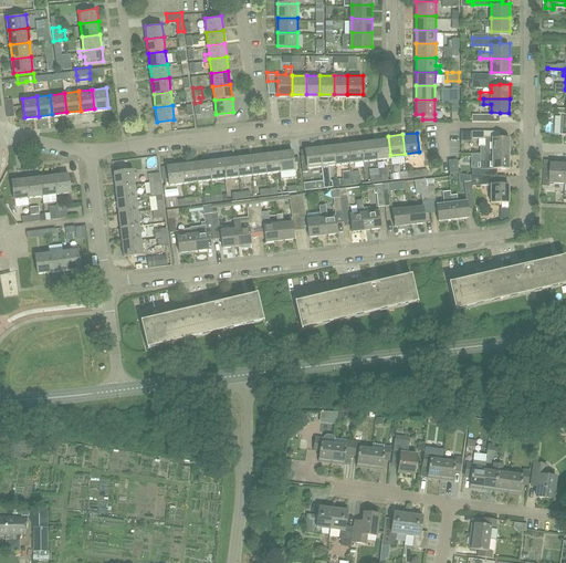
[(510,136),(509,136),(509,135),(485,135),(485,144),(480,144),(480,150),(509,150),(509,148),(510,148),(511,148),(511,144),(511,137),(510,136)]
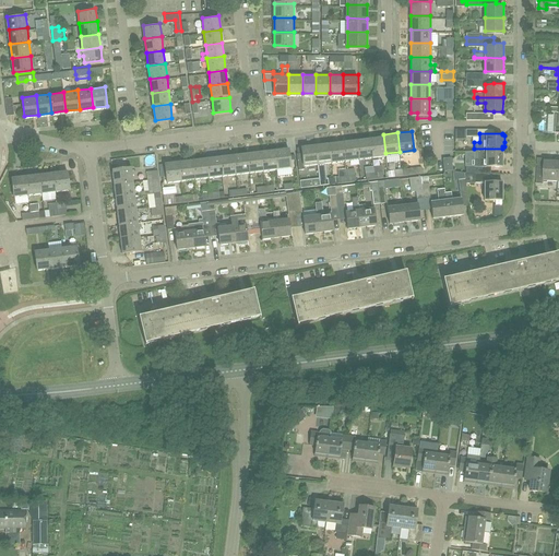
[(385,153),(383,134),(370,135),(372,155),(385,153)]
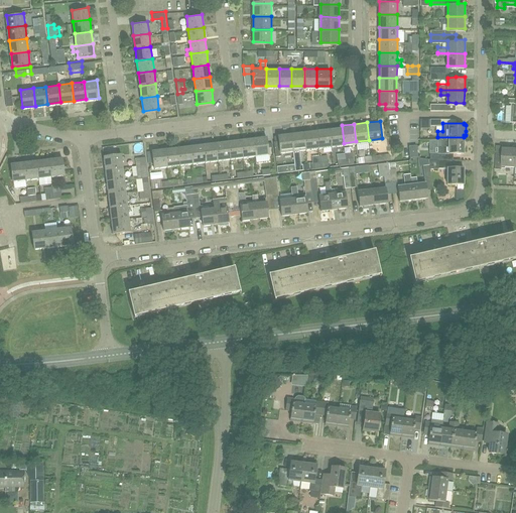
[(344,143),(342,125),(329,127),(331,144),(344,143)]
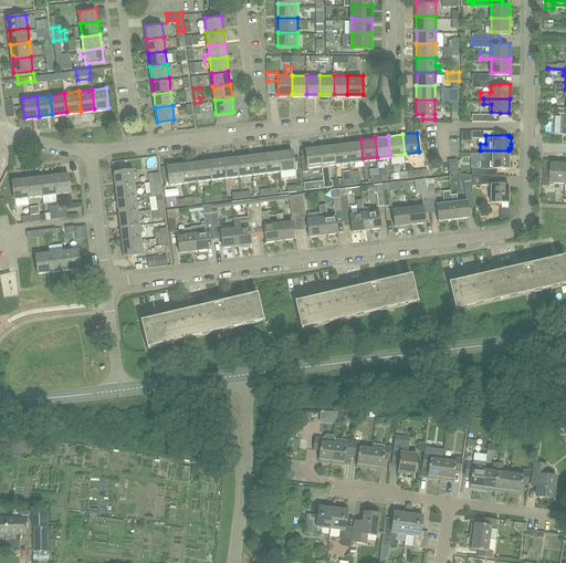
[(363,158),(360,139),(347,141),(349,160),(363,158)]
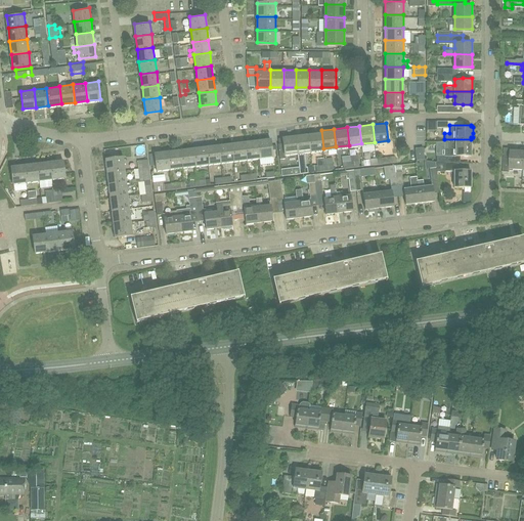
[(323,148),(321,130),(308,132),(310,149),(323,148)]
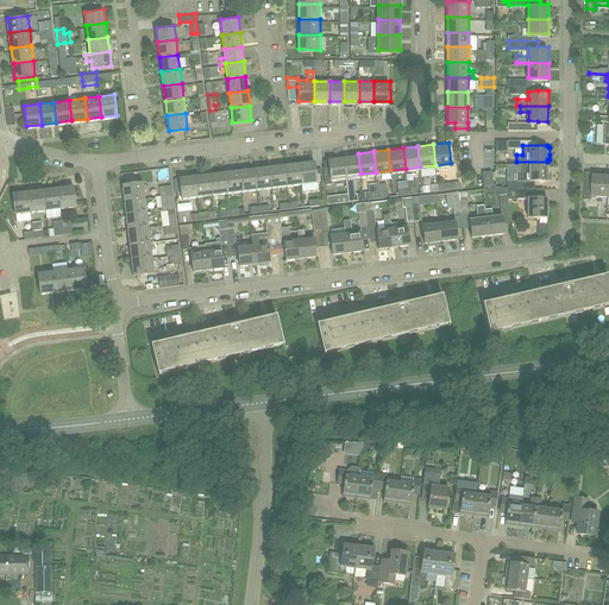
[(360,174),(358,153),(344,155),(346,176),(349,176),(360,174)]
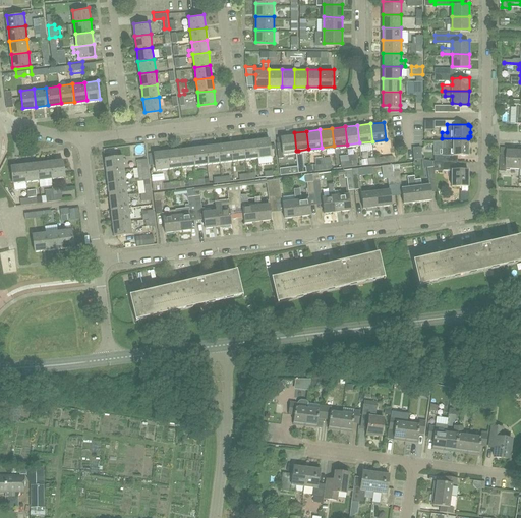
[(296,151),(294,132),(281,134),(281,140),(277,141),(278,156),(284,155),(283,152),(296,151)]
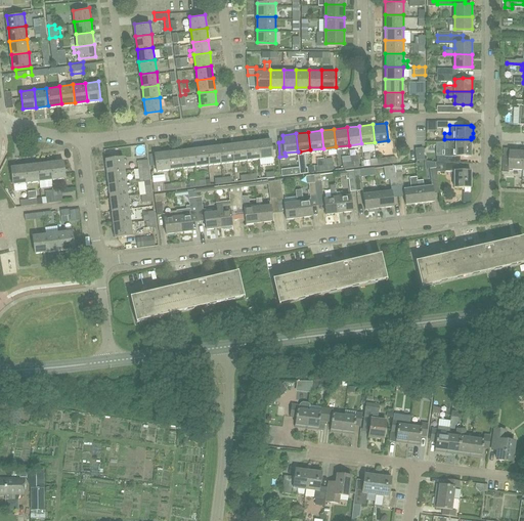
[(270,136),(258,138),(260,156),(272,155),(270,136)]
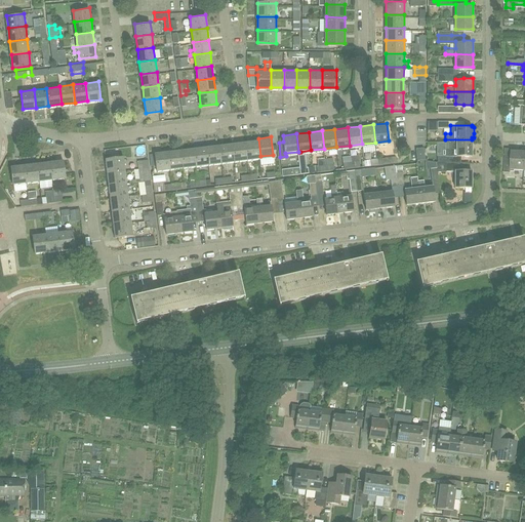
[(260,156),(258,138),(245,141),(247,158),(260,156)]
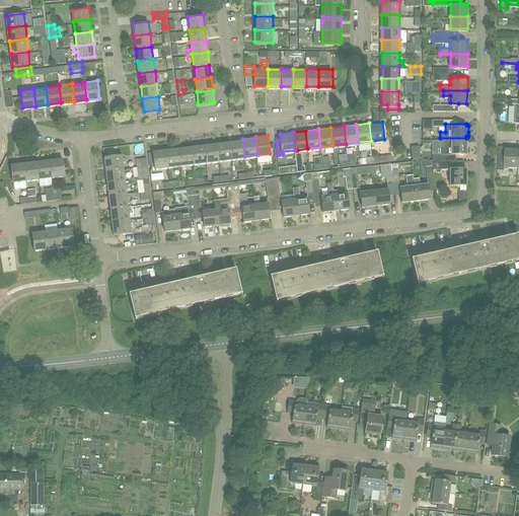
[(466,152),(466,138),(440,138),(440,145),(451,145),(451,152),(456,152),(466,152)]
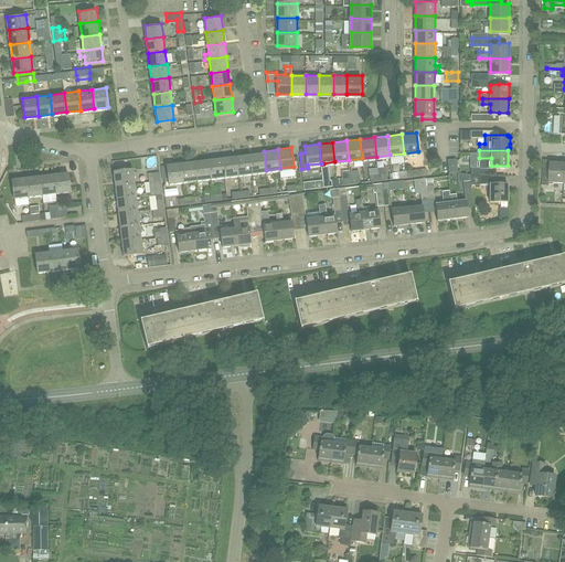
[(266,170),(264,151),(249,152),(253,172),(266,170)]
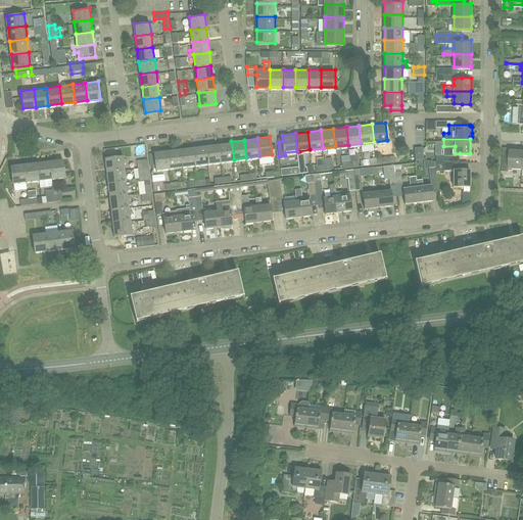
[(234,159),(231,141),(219,143),(221,160),(234,159)]
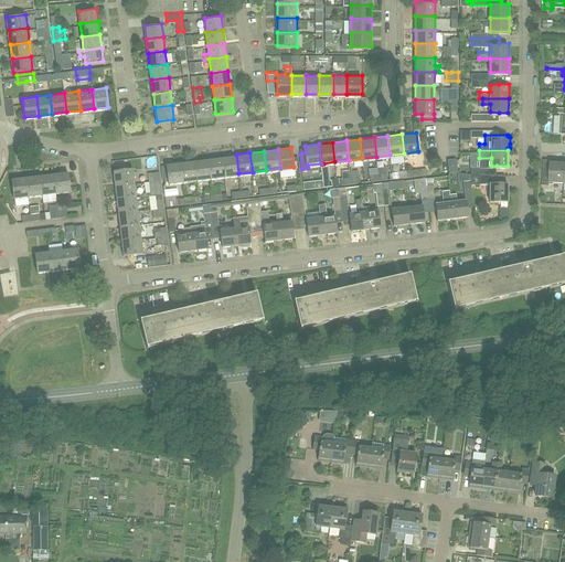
[(238,173),(236,155),(222,156),(224,176),(238,173)]
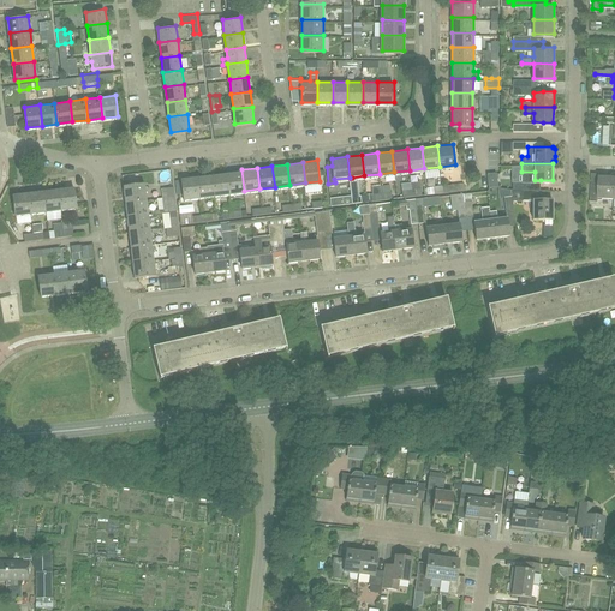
[(244,191),(242,169),(227,172),(230,192),(244,191)]
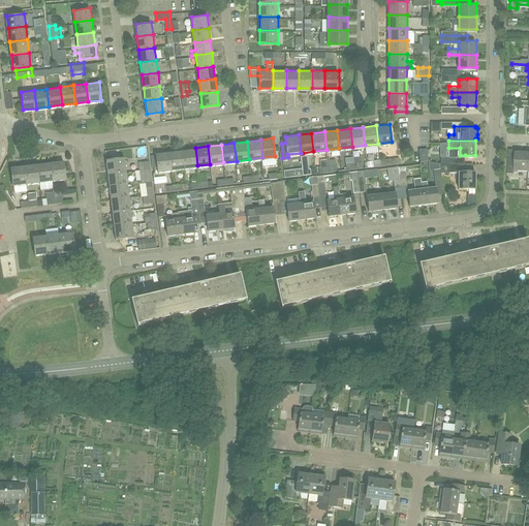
[(427,147),(422,147),(418,148),(421,159),(428,158),(427,147)]
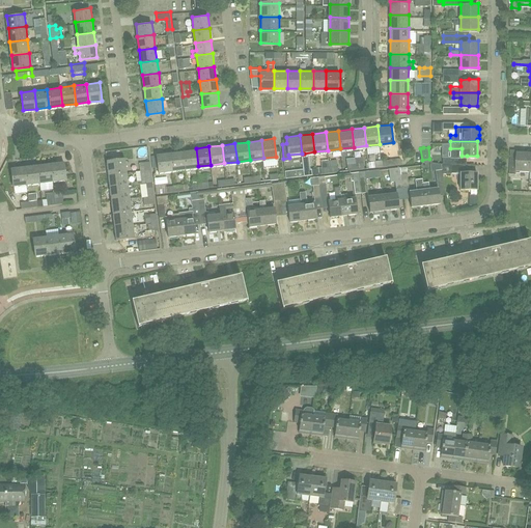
[(198,166),(196,148),(183,149),(185,168),(198,166)]
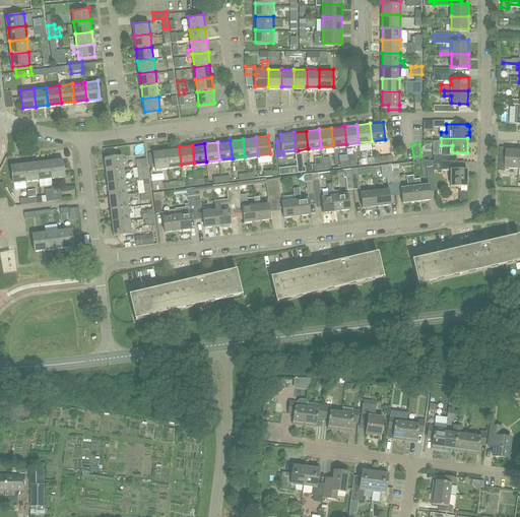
[(519,166),(519,148),(512,147),(512,145),(507,145),(506,155),(500,155),(499,169),(506,169),(506,166),(519,166)]
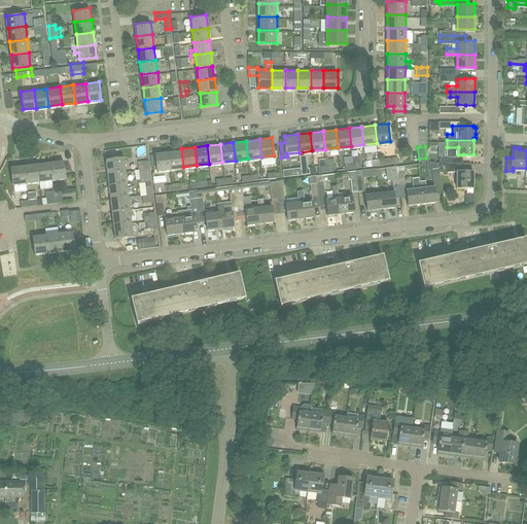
[(183,167),(181,148),(168,150),(171,168),(183,167)]
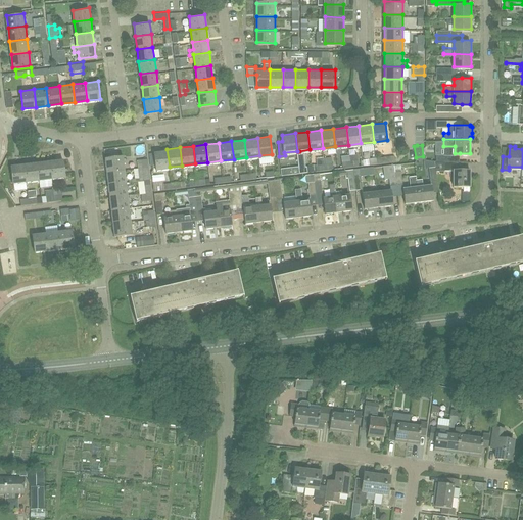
[(170,167),(167,149),(154,150),(156,169),(170,167)]
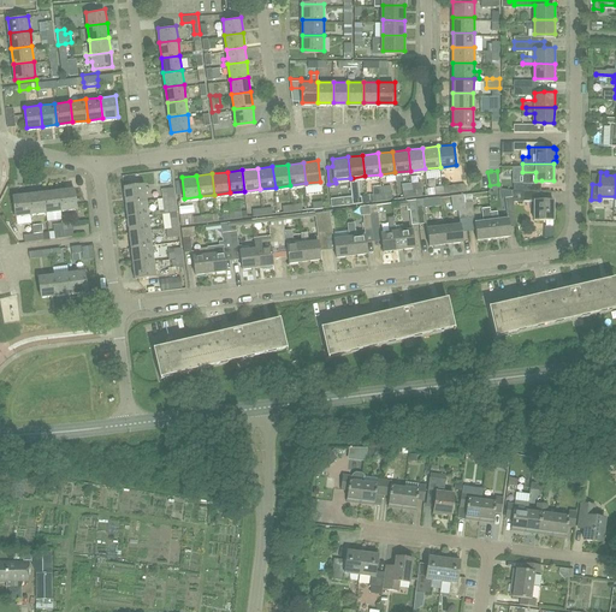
[(353,178),(350,178),(351,194),(353,195),(360,194),(359,179),(354,180),(353,178)]
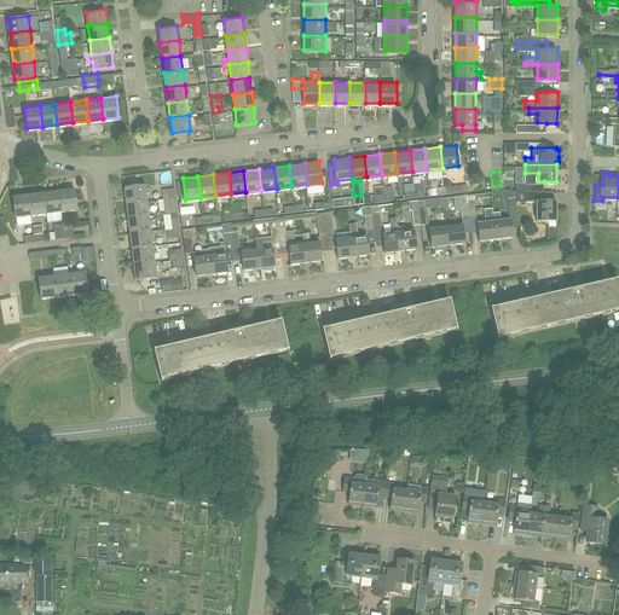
[(467,181),(445,184),(445,191),(468,189),(467,181)]
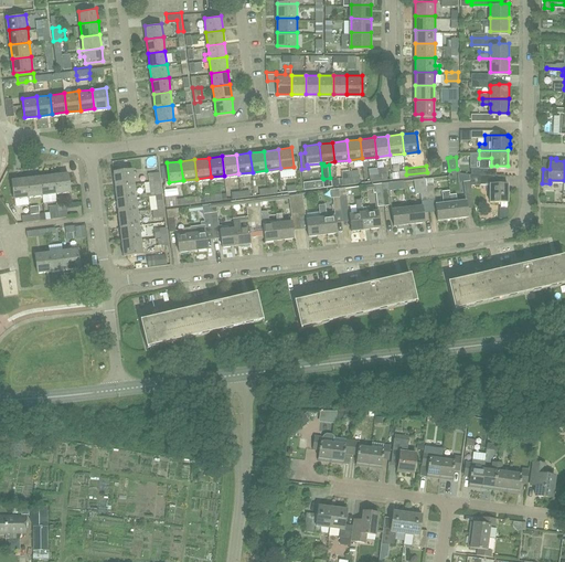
[(114,169),(115,183),(135,180),(132,167),(114,169)]
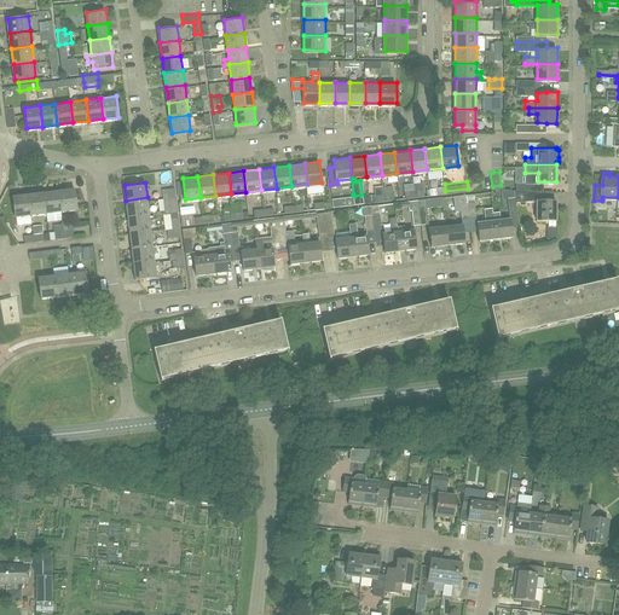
[(162,186),(163,196),(175,195),(174,185),(162,186)]
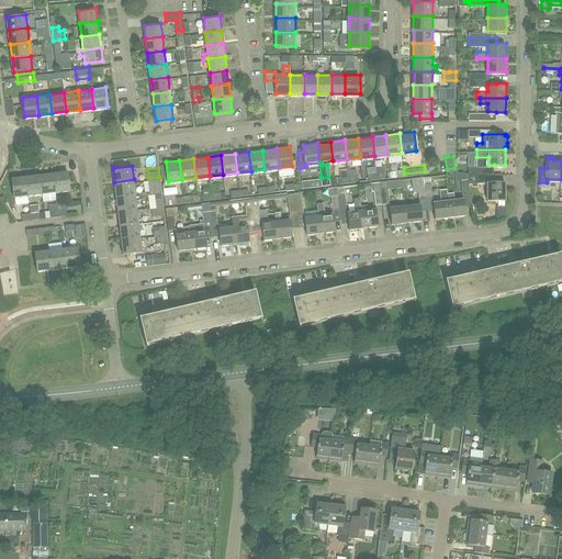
[(68,169),(54,171),(56,190),(70,188),(68,169)]
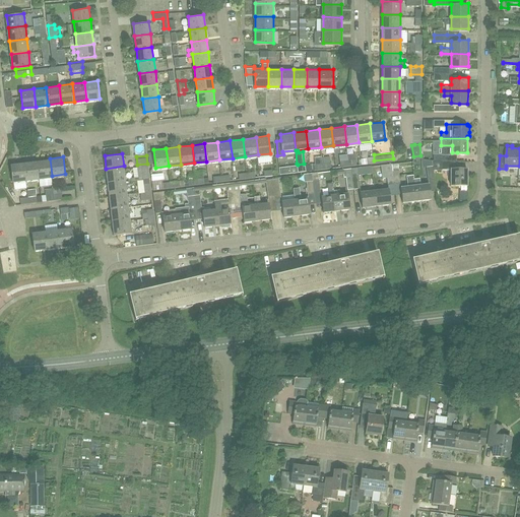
[(434,168),(433,158),(432,158),(426,157),(427,165),(428,178),(435,177),(434,168)]
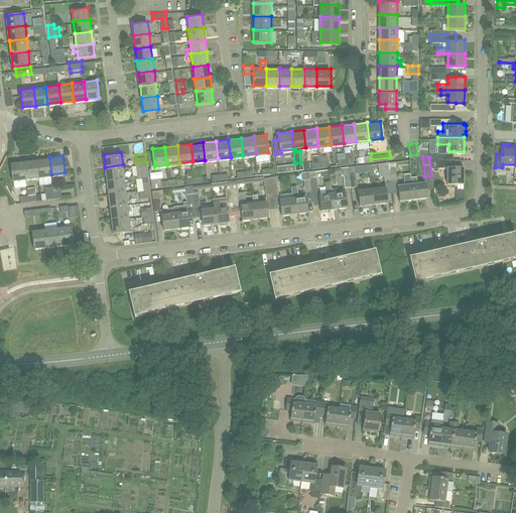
[(51,174),(49,157),(36,158),(38,175),(51,174)]
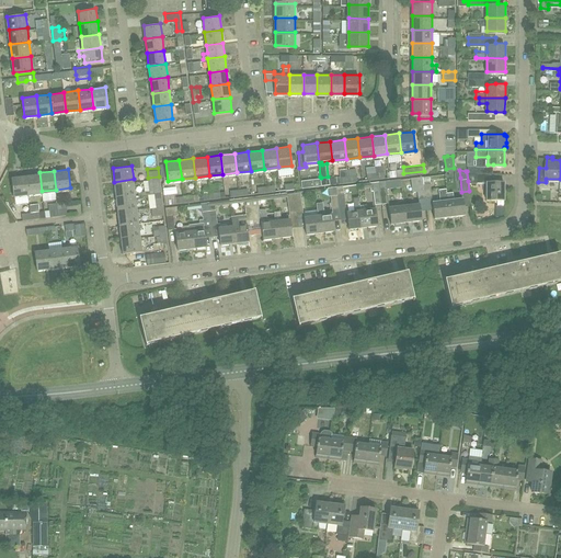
[(497,180),(497,171),(483,171),(467,171),(468,181),(477,181),(487,181),(487,197),(504,197),(504,179),(497,180)]
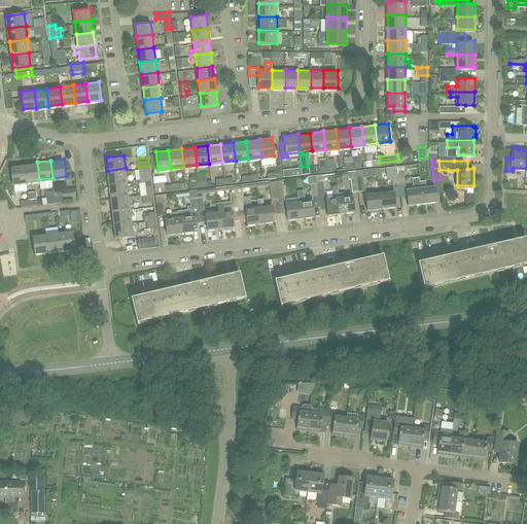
[(39,179),(37,162),(25,164),(27,181),(39,179)]
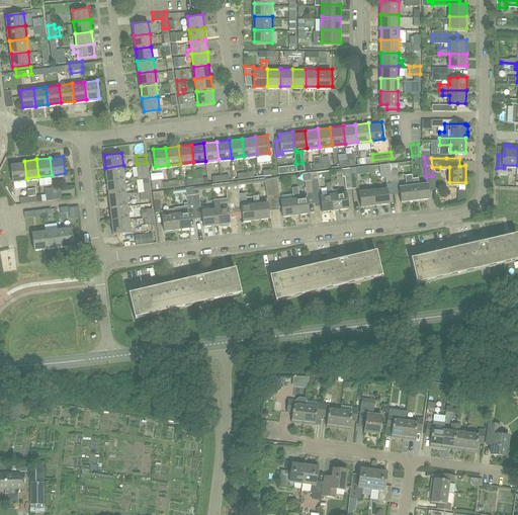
[(397,160),(390,161),(393,181),(399,180),(397,160)]
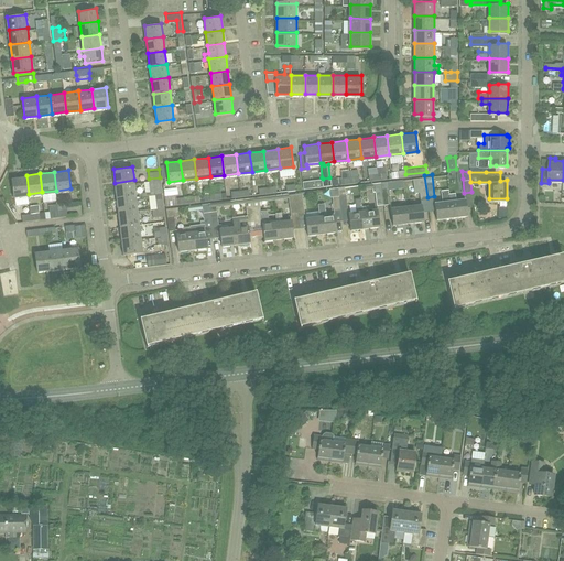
[(29,194),(26,175),(12,176),(14,196),(29,194)]
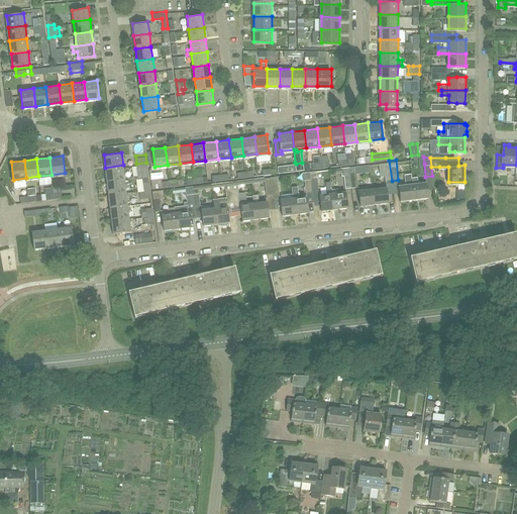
[(392,181),(389,161),(379,162),(380,175),(385,174),(386,181),(392,181)]
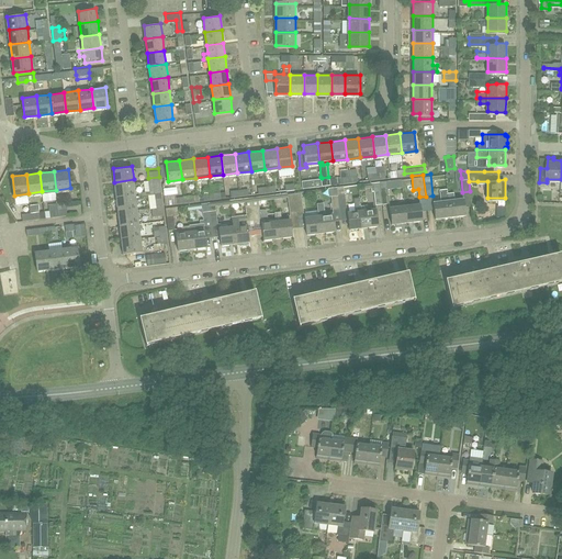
[(161,191),(159,177),(148,178),(149,189),(142,190),(137,191),(137,193),(161,191)]
